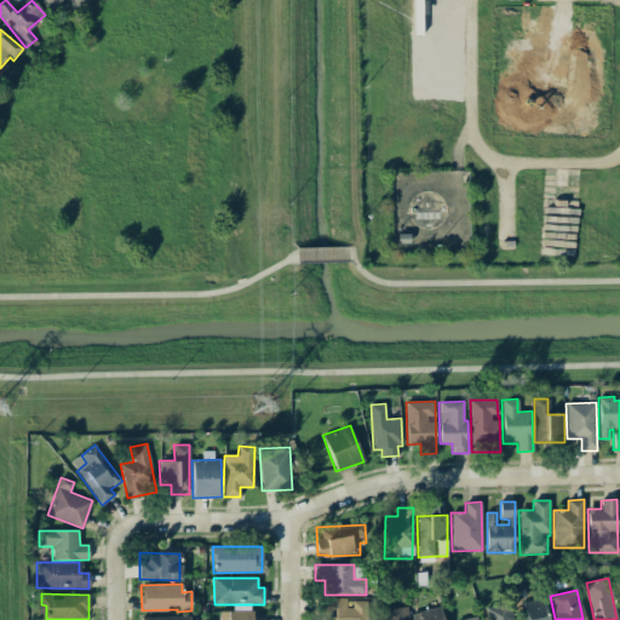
[(348,598),(317,598),(317,614),(325,614),(325,619),(369,619),(371,600),(349,601),(348,598)]
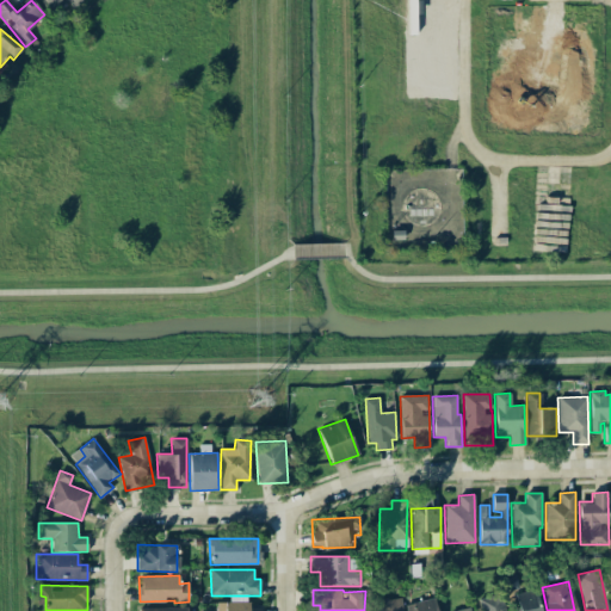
[(539,610),(536,590),(512,594),(514,610),(539,610)]
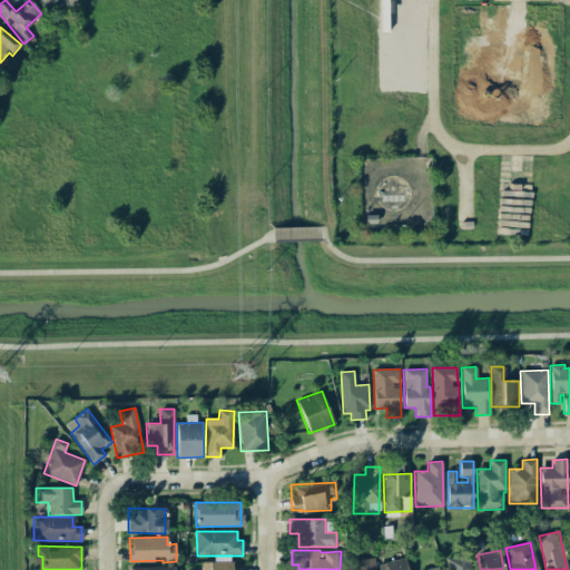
[(472,569),(470,554),(448,558),(449,569),(472,569)]
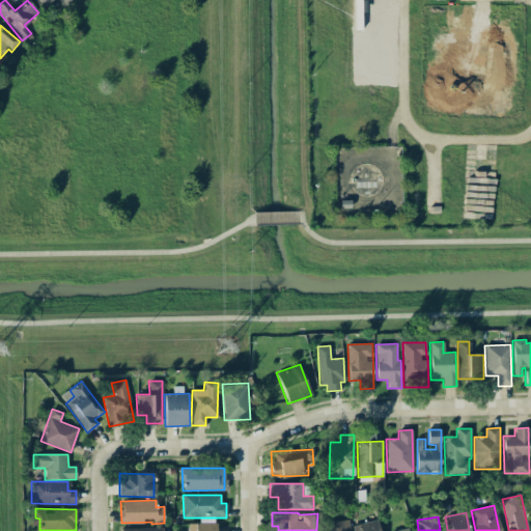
[(351,530),(350,520),(330,522),(330,530),(351,530)]
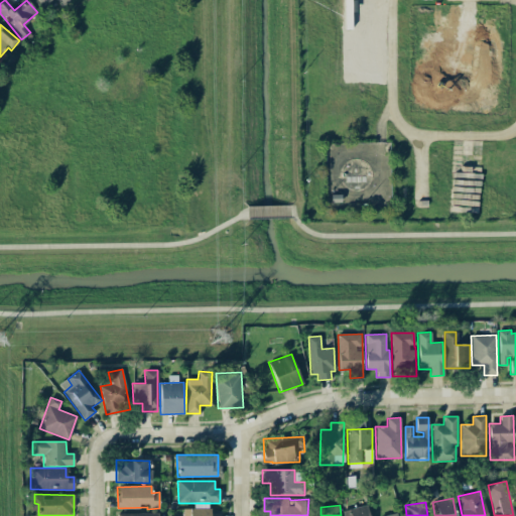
[(369,515),(368,505),(344,510),(345,515),(369,515)]
